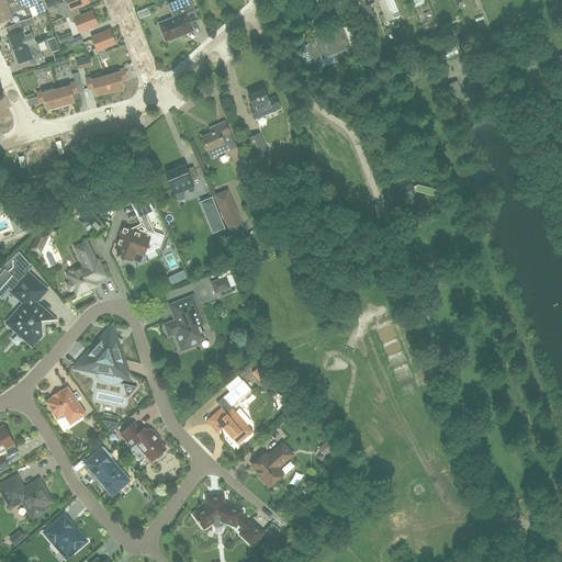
[(42,1),(41,0),(19,0),(14,2),(0,7),(0,22),(12,18),(10,12),(18,9),(25,6),(26,9),(38,3),(37,2),(42,1)]
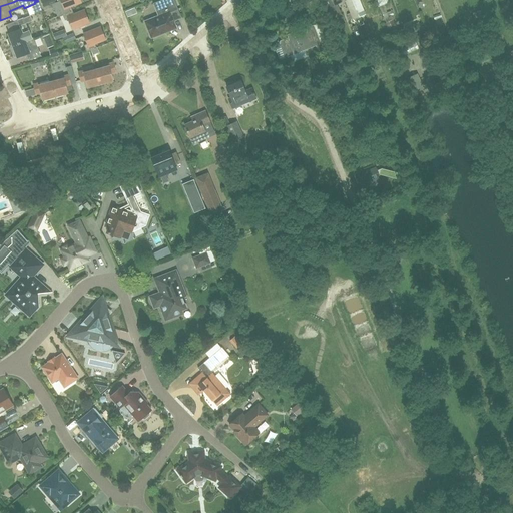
[(49,4),(56,1),(55,0),(40,0),(38,1),(41,8),(50,5),(49,4)]
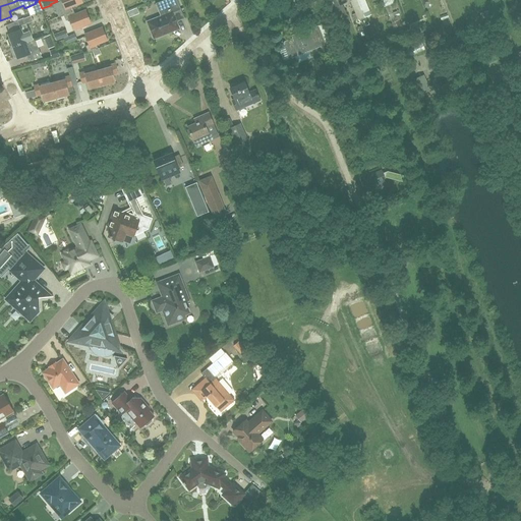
[(59,16),(63,14),(72,11),(70,7),(82,2),(81,0),(61,0),(62,1),(54,4),(59,16)]
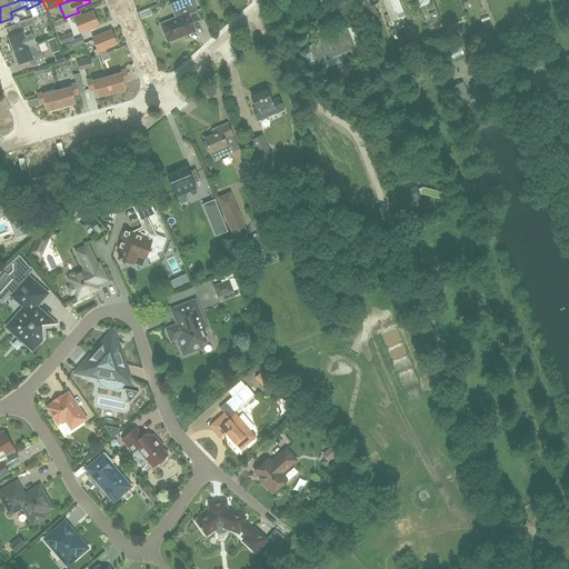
[(176,18),(161,23),(168,41),(196,31),(192,23),(189,13),(198,10),(193,0),(179,0),(177,1),(181,10),(173,13),(176,18)]
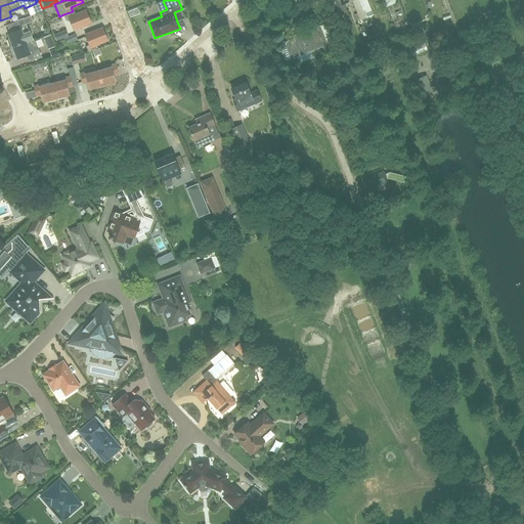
[(355,9),(352,10),(356,20),(361,18),(367,15),(373,13),(366,0),(357,0),(354,1),(352,2),(355,9)]
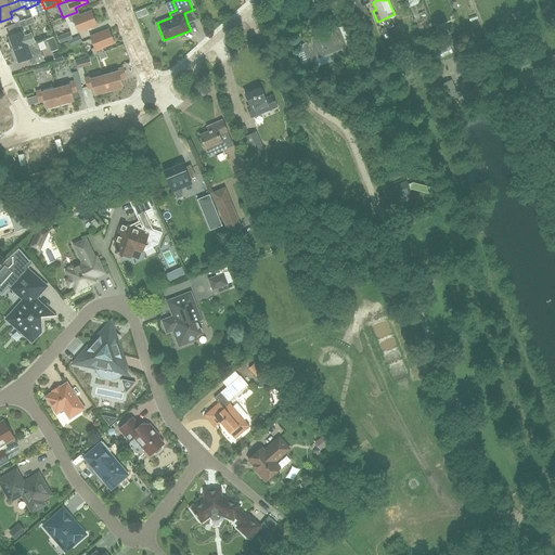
[(412,0),(415,11),(426,8),(424,0),(412,0)]
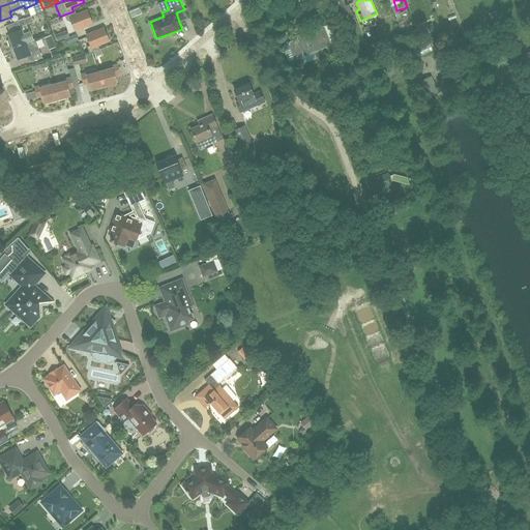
[(75,16),(74,11),(64,15),(67,22),(70,20),(75,30),(92,23),(87,10),(75,16)]
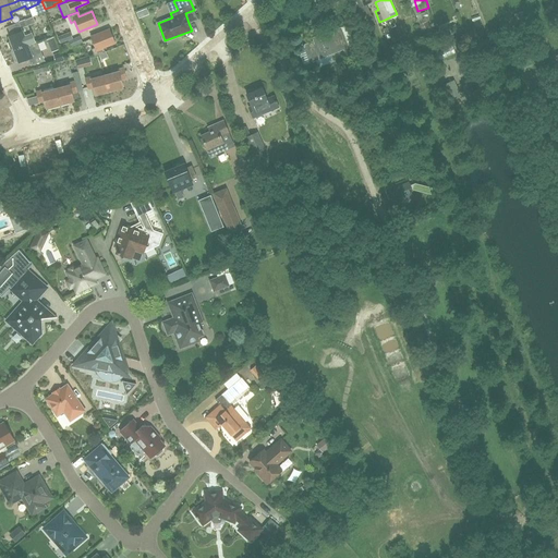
[(27,25),(35,23),(33,16),(31,17),(19,22),(21,28),(22,28),(27,25)]
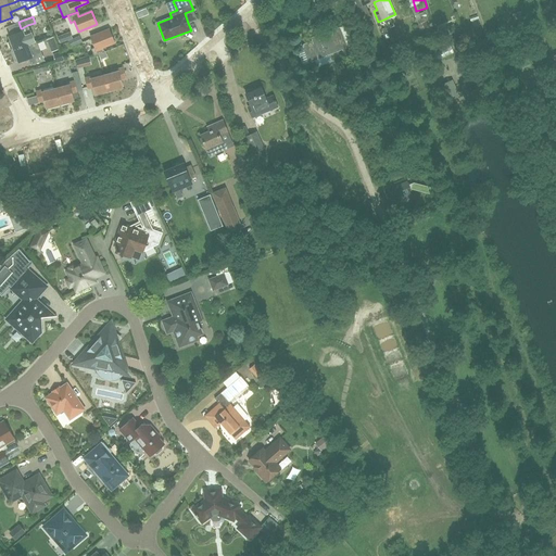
[(333,35),(318,40),(316,36),(312,37),(313,40),(302,45),(303,49),(304,50),(305,50),(310,63),(313,62),(314,62),(314,61),(314,60),(342,49),(344,55),(351,53),(340,27),(331,30),(333,35)]
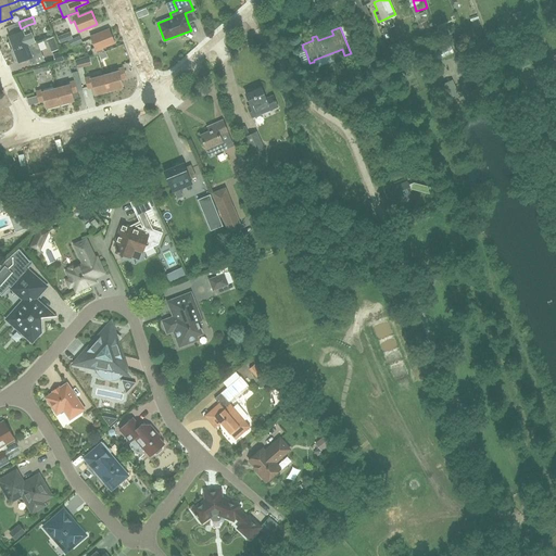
[(114,42),(110,29),(90,36),(95,48),(91,49),(93,55),(104,52),(102,48),(114,42)]
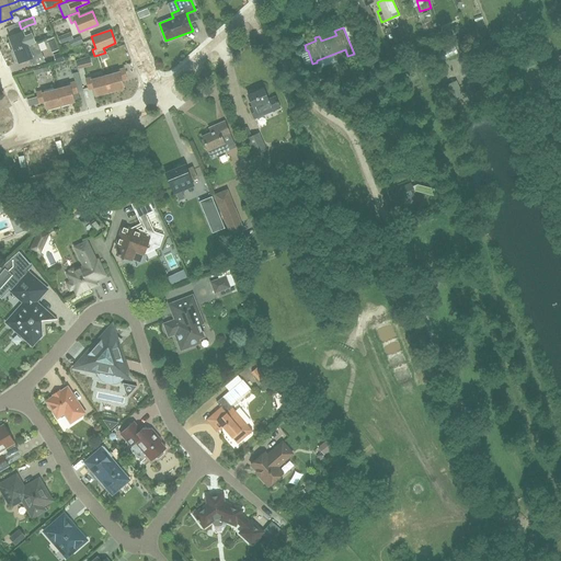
[(27,44),(27,45),(35,42),(32,33),(31,34),(24,36),(23,32),(9,36),(10,42),(9,43),(11,49),(13,49),(27,44)]
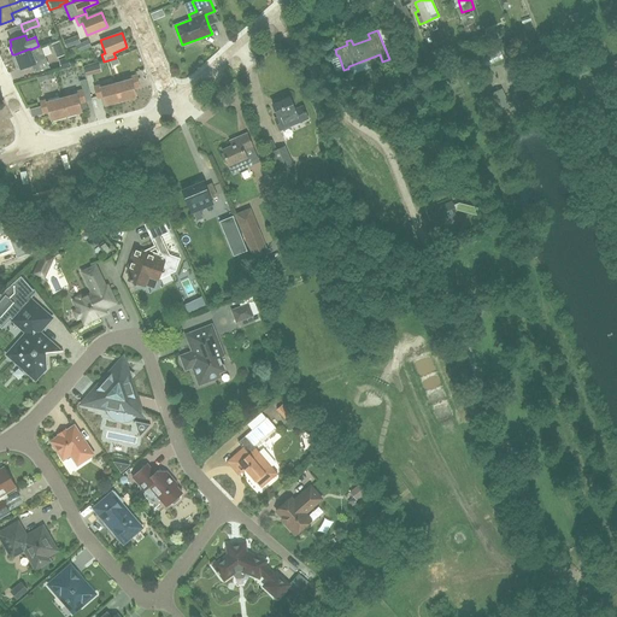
[(80,43),(77,35),(63,40),(66,48),(80,43)]
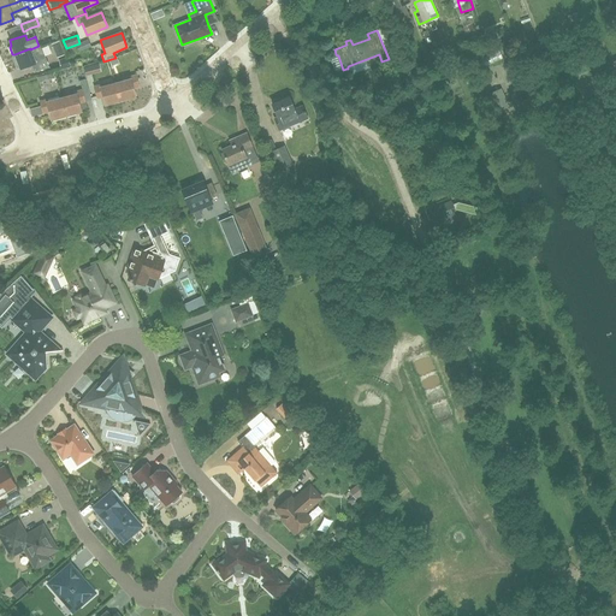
[(88,40),(76,45),(77,46),(69,48),(71,54),(78,52),(80,52),(92,47),(88,40)]
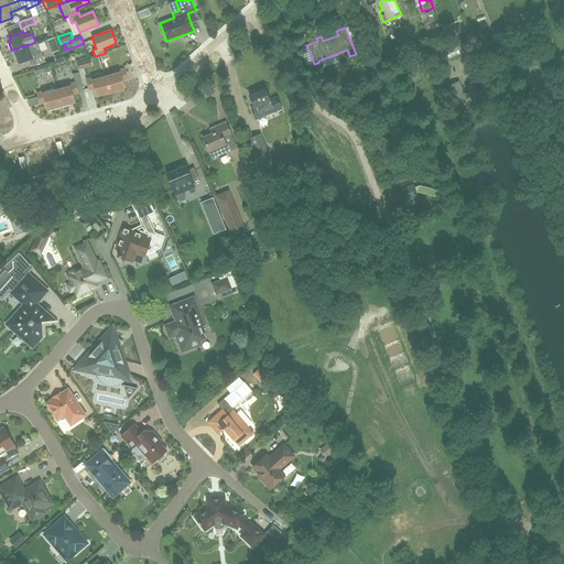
[(35,42),(28,45),(28,44),(13,50),(15,55),(13,56),(15,63),(18,62),(19,63),(29,58),(31,65),(45,62),(38,41),(35,42)]
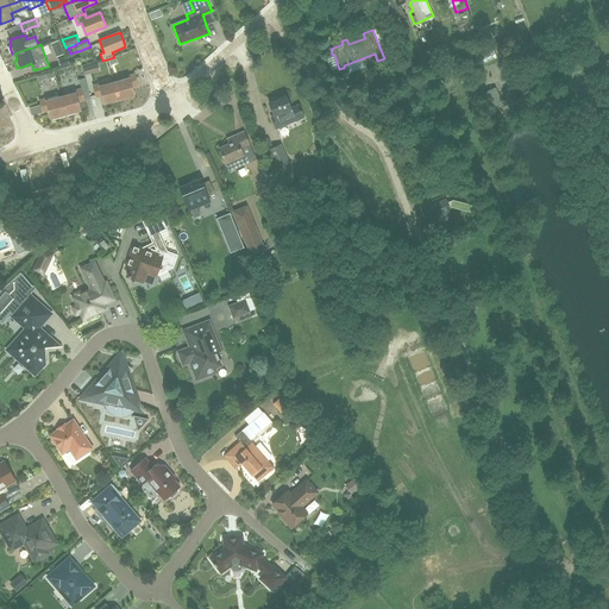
[(61,69),(70,67),(67,56),(58,60),(61,69)]
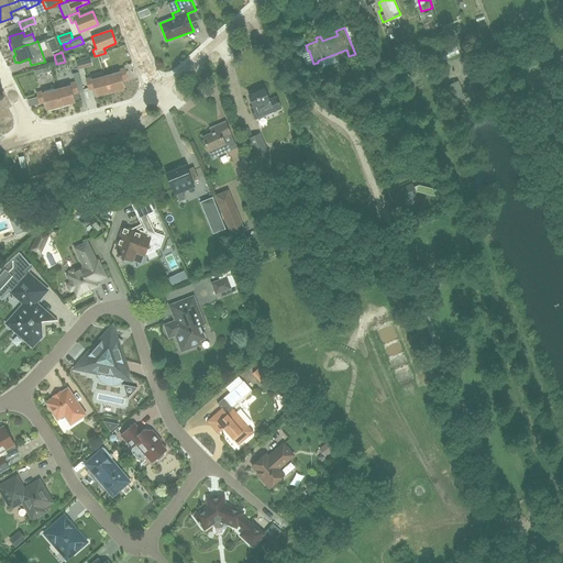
[(117,73),(106,76),(110,92),(123,89),(122,81),(128,79),(124,68),(116,70),(117,73)]
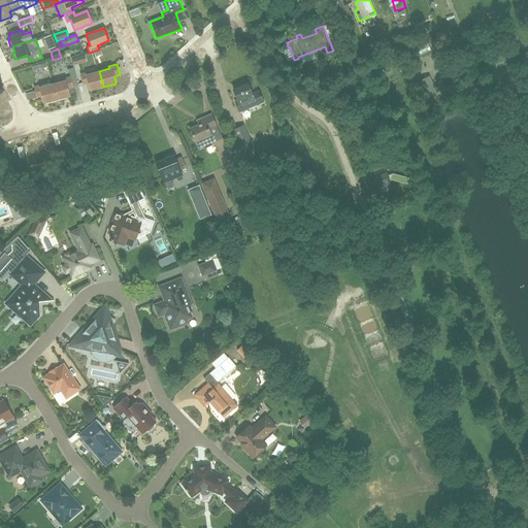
[(103,87),(99,71),(86,74),(86,72),(80,74),(83,85),(88,84),(90,91),(103,87)]
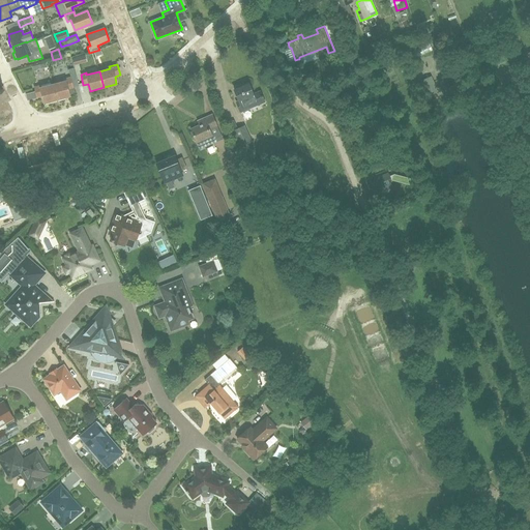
[(431,76),(420,80),(428,96),(438,92),(431,76)]
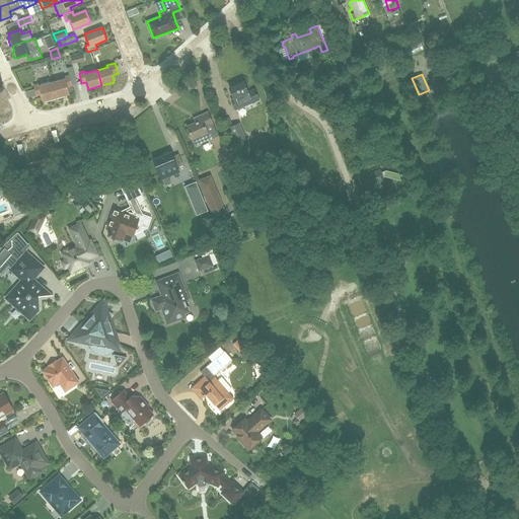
[(71,86),(69,76),(63,77),(64,79),(52,82),(56,97),(68,94),(67,87),(71,86)]
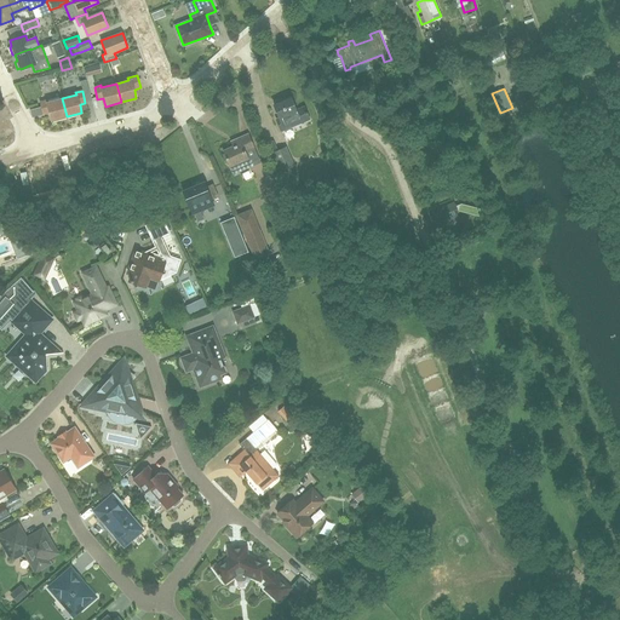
[(67,116),(62,98),(47,103),(46,101),(40,102),(42,114),(49,113),(51,121),(67,116)]
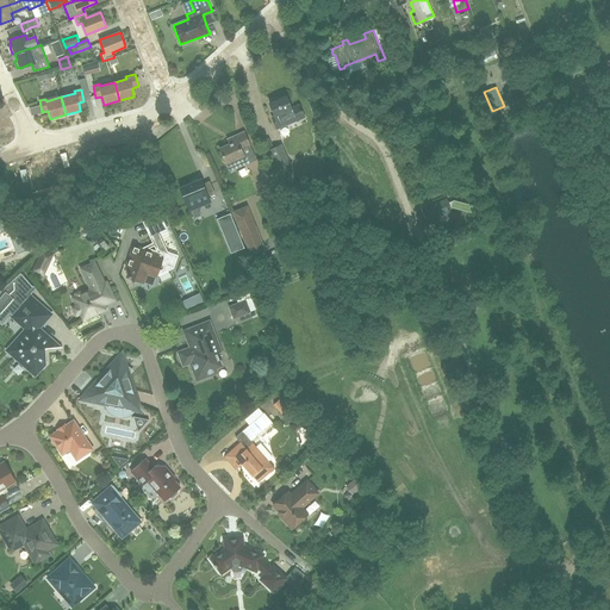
[(292,109),(286,97),(269,104),(275,116),(272,117),(277,129),(305,117),(299,105),(292,109)]
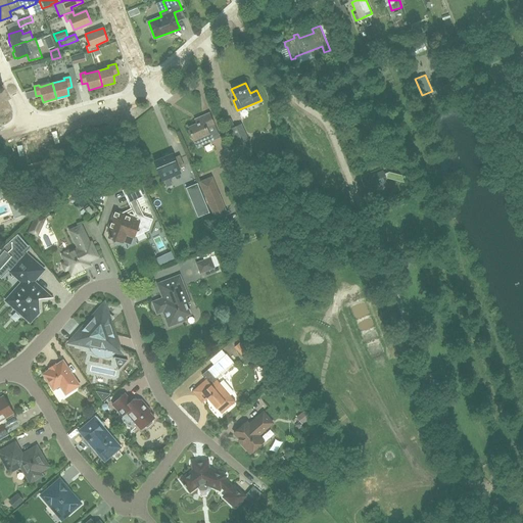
[(205,128),(214,124),(209,113),(197,119),(199,123),(189,127),(194,140),(197,147),(211,141),(205,128)]
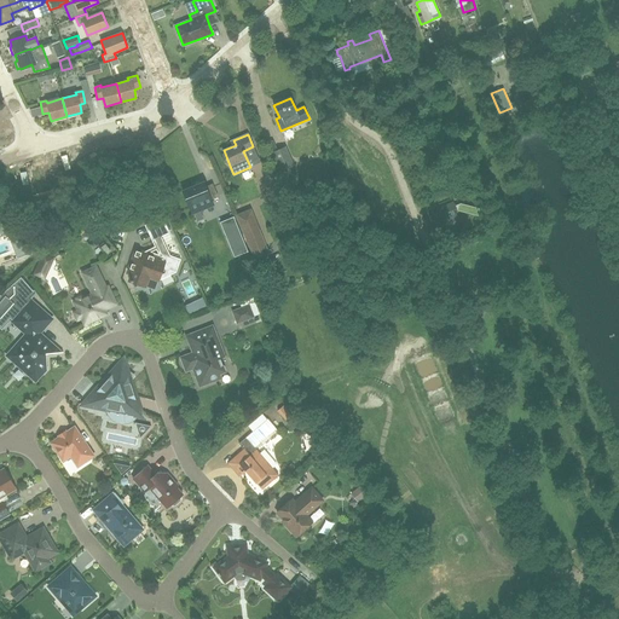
[(278,150),(270,154),(278,173),(281,179),(285,177),(295,172),(293,167),(289,168),(281,149),(278,150)]
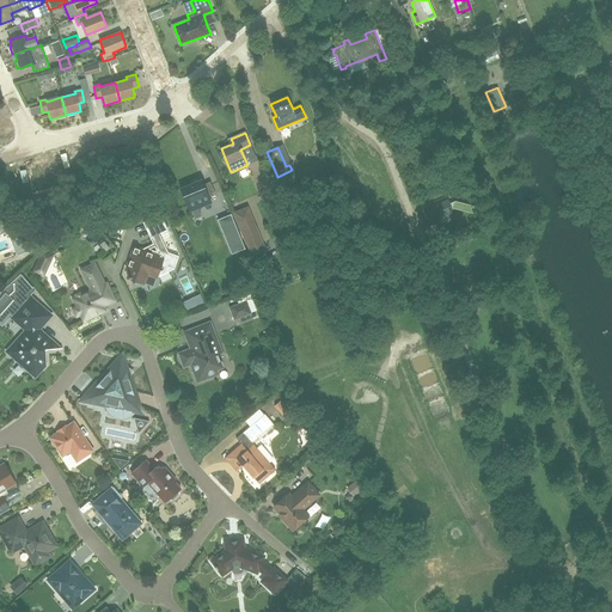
[(202,179),(181,189),(190,213),(212,203),(208,197),(215,194),(210,182),(203,184),(202,179)]
